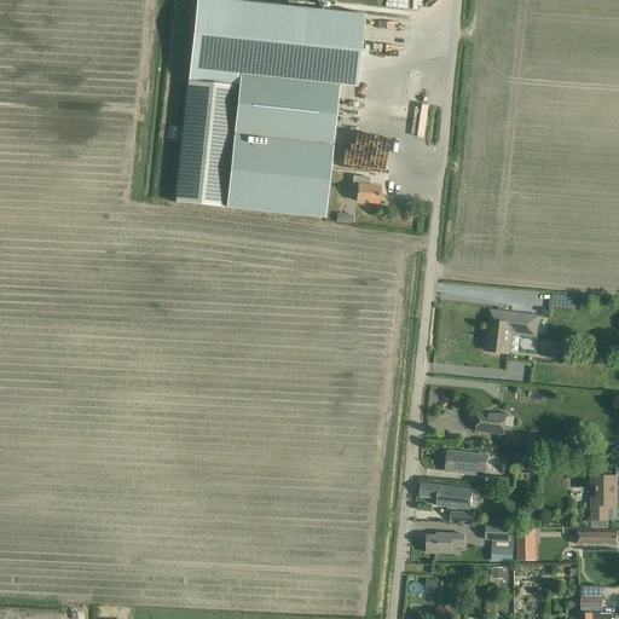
[(219,0),(196,0),(189,82),(237,87),(238,75),(289,81),(340,86),(357,88),(364,16),(219,0)]
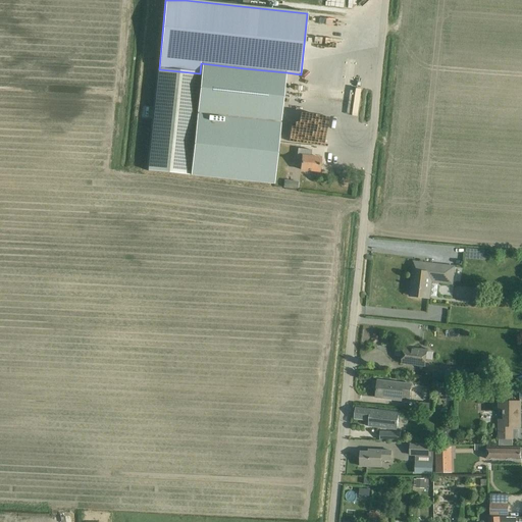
[(200,73),(190,175),(274,185),(286,72),(244,68),(201,63),(200,73)]
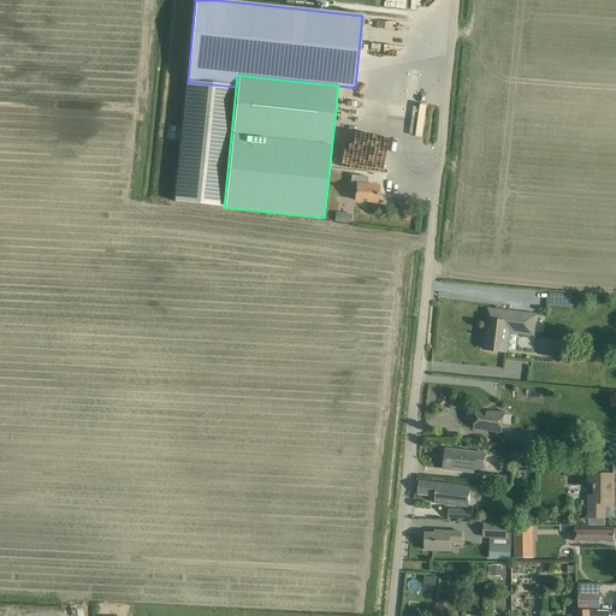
[(176,202),(224,207),(236,87),(188,82),(176,202)]
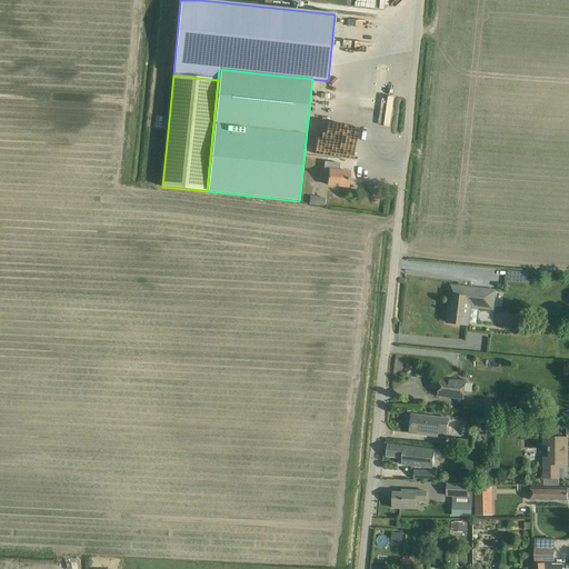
[(328,186),(337,187),(348,188),(349,172),(338,171),(339,165),(323,162),(322,179),(326,179),(326,182),(328,182),(328,186)]
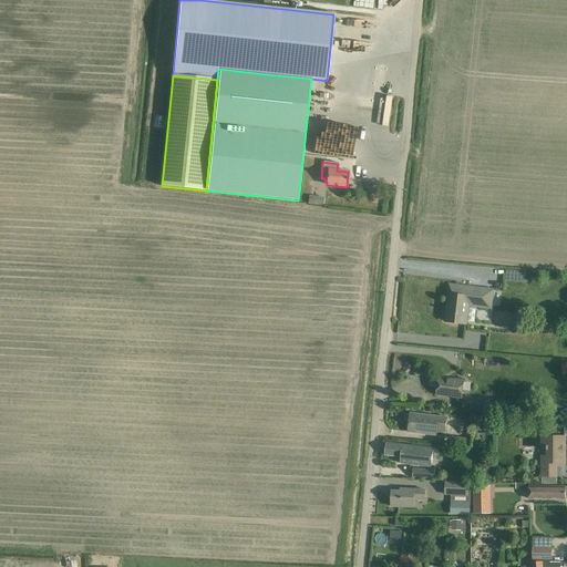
[(493,290),(461,287),(450,286),(445,321),(466,325),(468,303),(491,307),(493,290)]
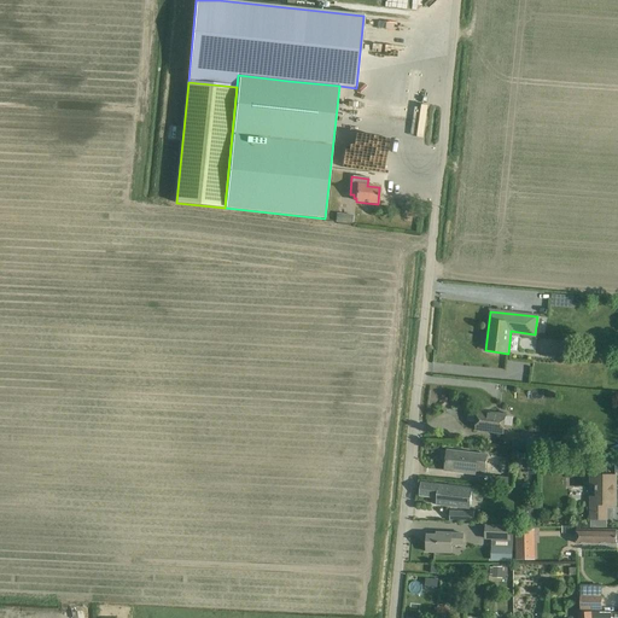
[(519,347),(519,356),(532,356),(532,347),(519,347)]
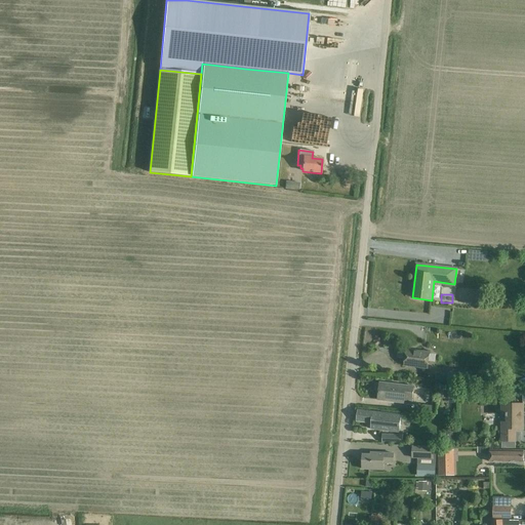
[(404,366),(414,367),(428,369),(430,353),(406,350),(404,366)]
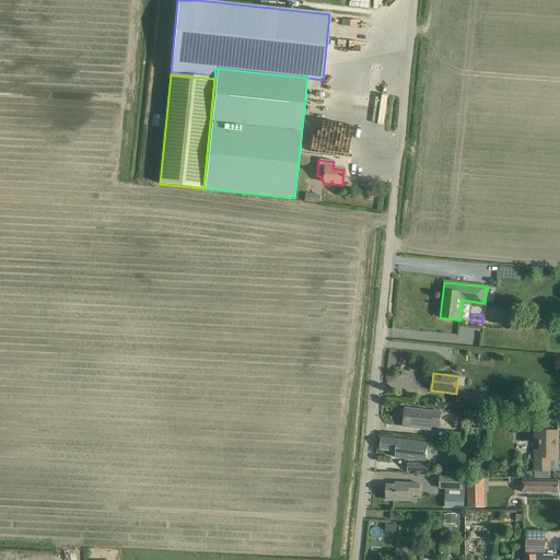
[(494,398),(478,397),(477,407),(493,409),(494,398)]
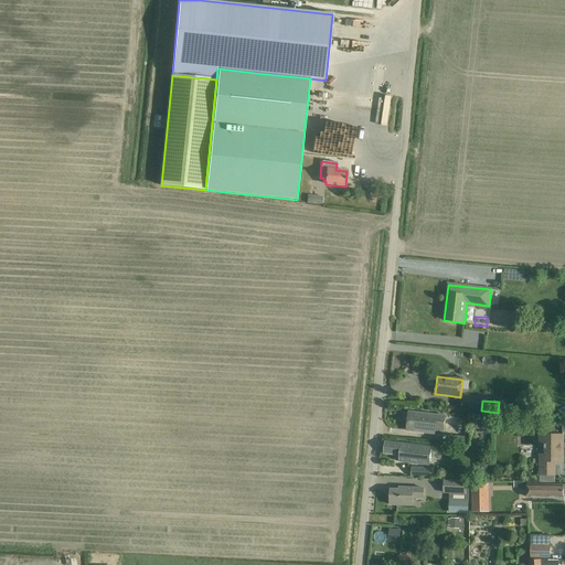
[(445,417),(420,414),(408,413),(407,430),(418,432),(437,434),(437,429),(444,430),(445,417)]
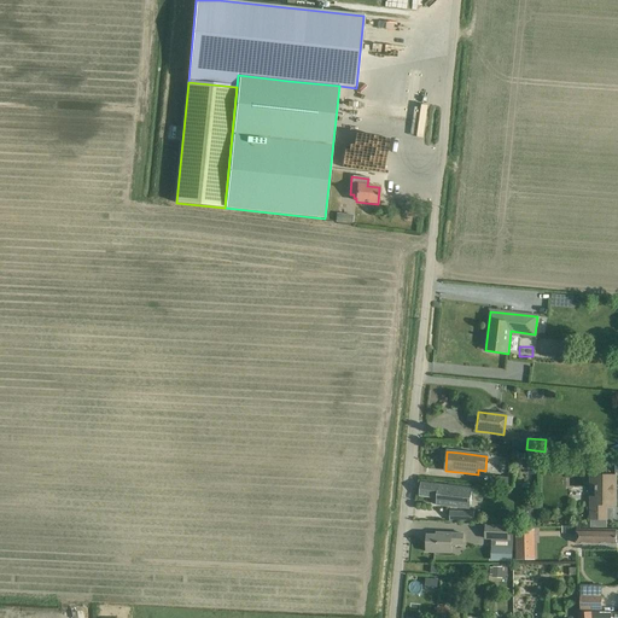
[(616,476),(604,476),(592,476),(592,488),(596,488),(596,496),(590,496),(590,520),(607,520),(607,506),(616,506),(616,476)]
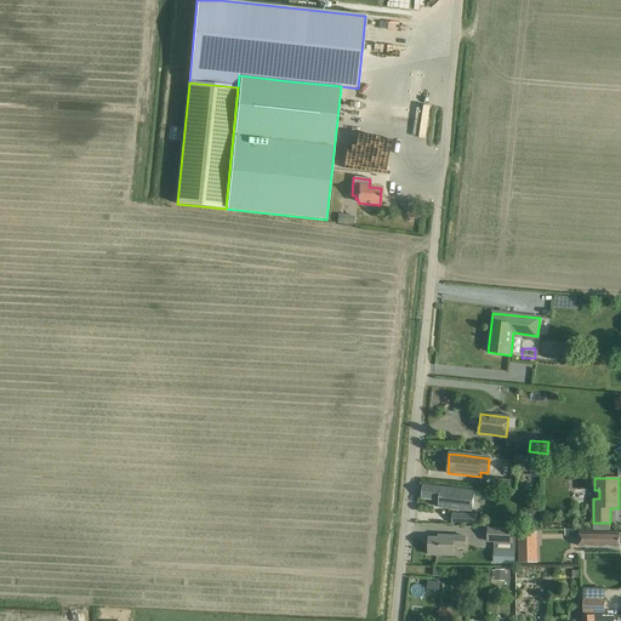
[(495,488),(516,489),(516,480),(496,479),(495,488)]
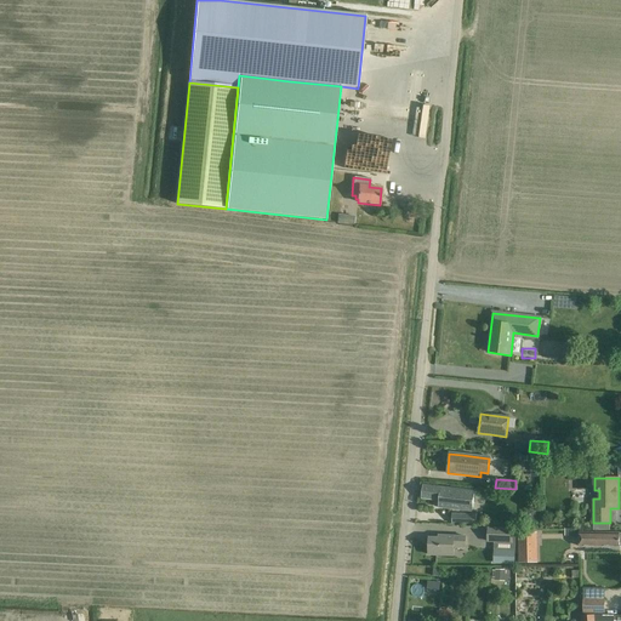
[(474,491),(438,486),(423,485),(422,499),(439,500),(439,507),(453,510),(472,512),(474,491)]
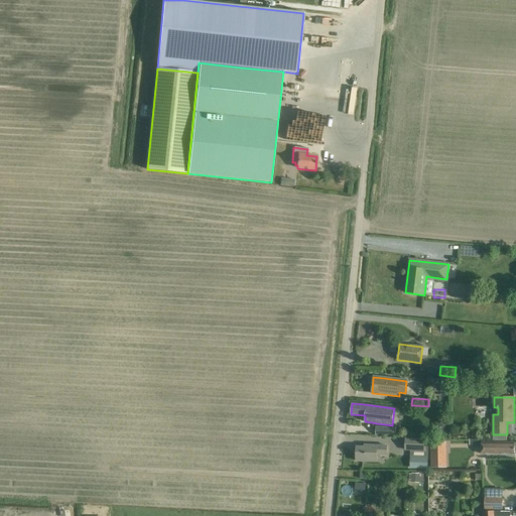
[(396,427),(376,426),(376,435),(396,435),(396,427)]
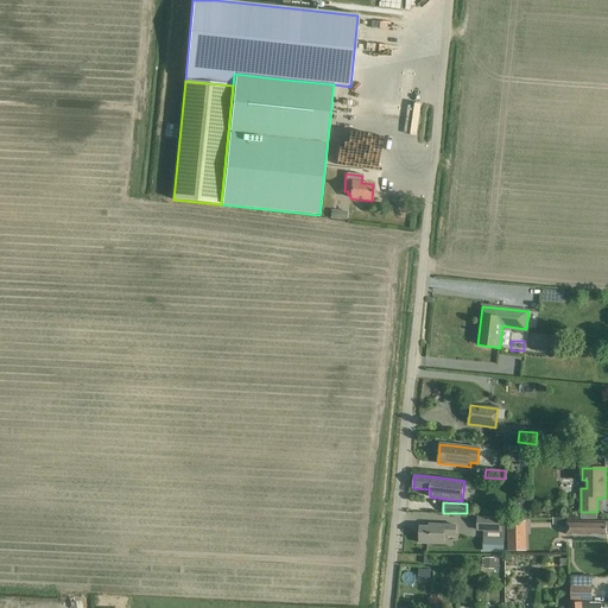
[(479,517),(477,530),(485,531),(483,538),(493,538),(505,539),(506,518),(502,518),(479,517)]
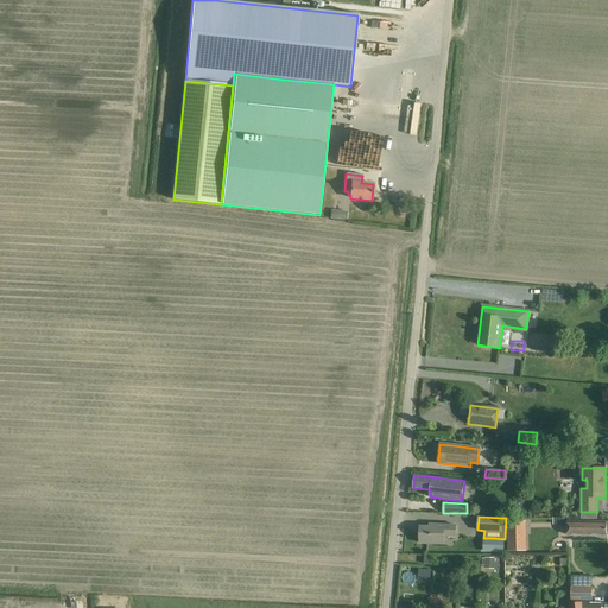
[(507,521),(508,532),(508,551),(526,551),(525,521),(518,521),(507,521)]
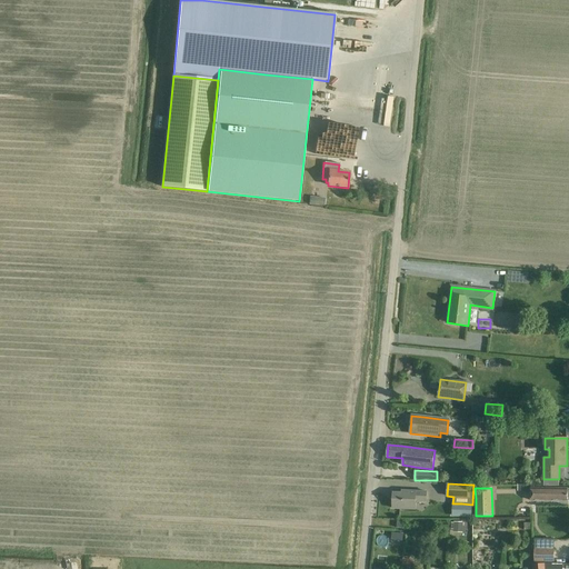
[(568,488),(565,489),(531,488),(531,501),(568,501),(568,500),(568,488)]
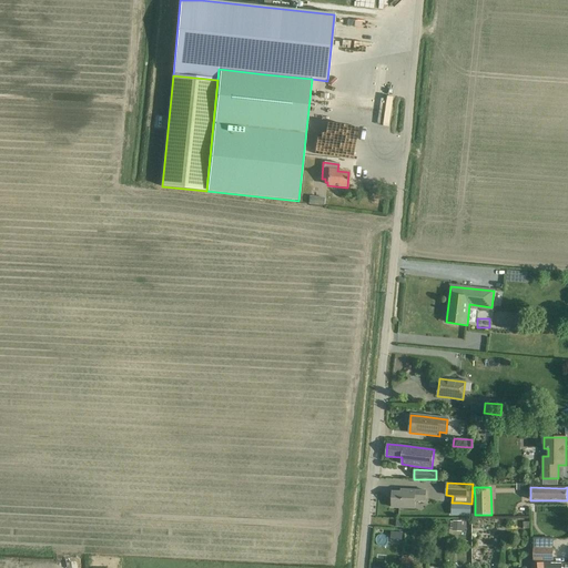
[(415,500),(425,500),(426,492),(407,490),(407,493),(393,492),(392,507),(403,508),(415,508),(415,500)]
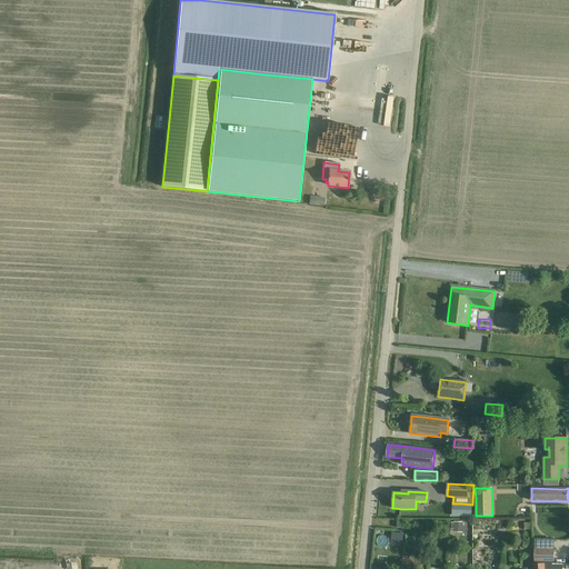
[(461,503),(460,517),(471,518),(472,505),(461,503)]
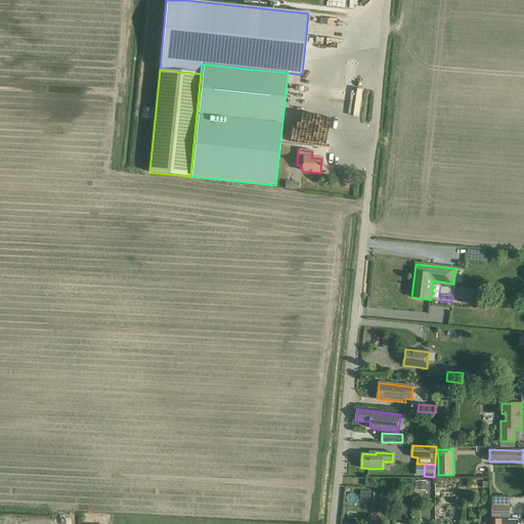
[(418,490),(427,490),(427,481),(419,480),(419,481),(416,481),(416,487),(419,488),(418,490)]
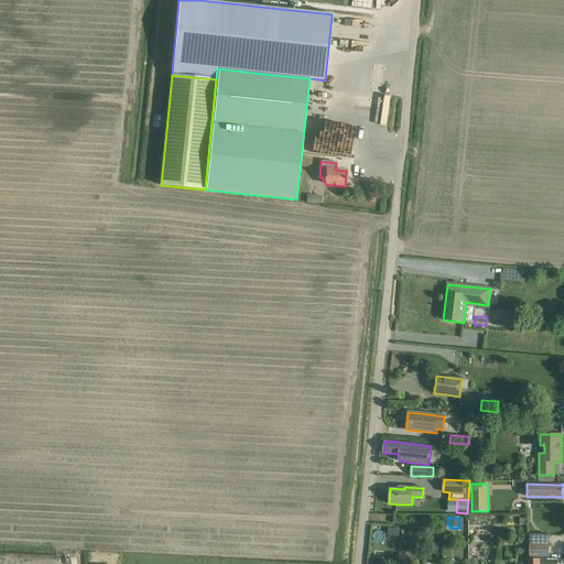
[(549,556),(549,544),(550,538),(531,538),(530,556),(549,556)]
